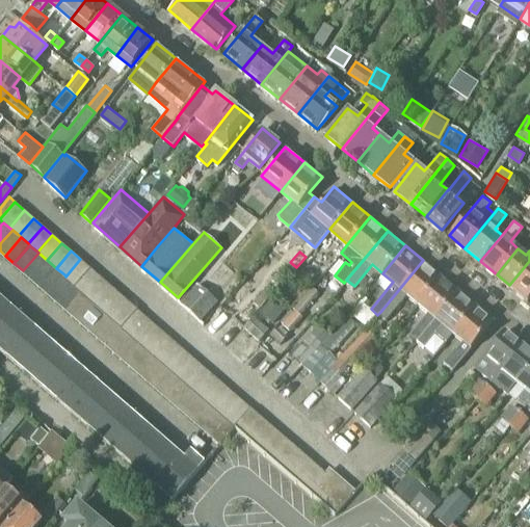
[(47,260),(38,253),(23,270),(31,278),(47,260)]
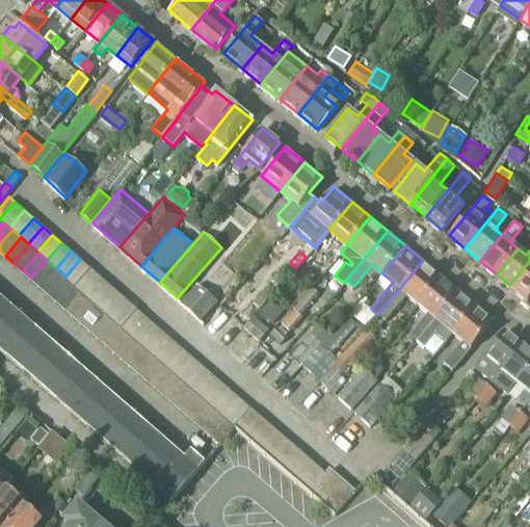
[(89,267),(80,259),(65,277),(73,283),(75,285),(89,267)]
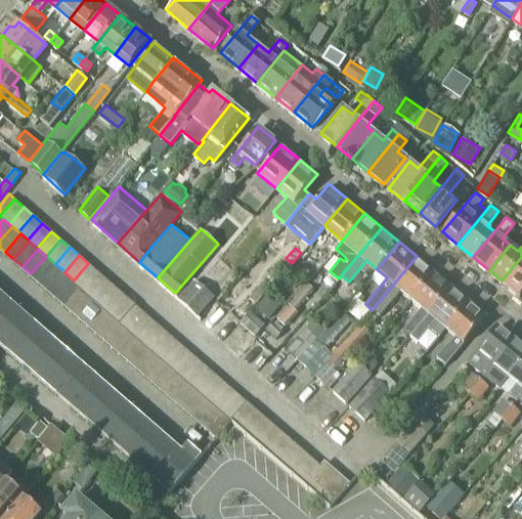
[(46,256),(31,273),(39,282),(54,263),(46,256)]
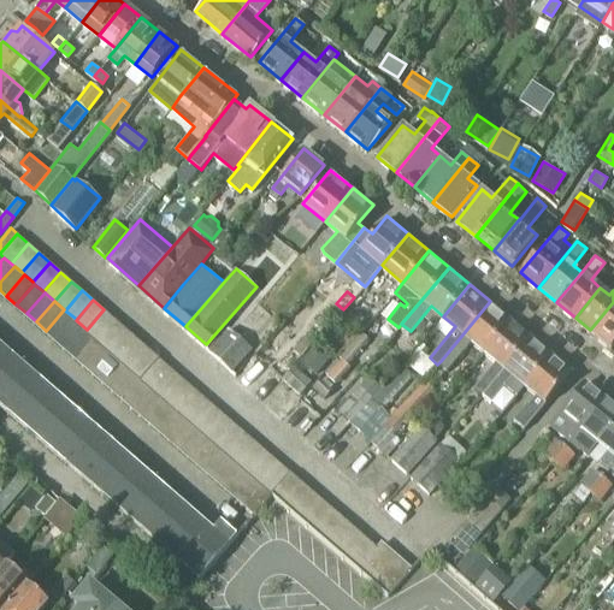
[(511,318),(490,301),(441,361),(448,368),(472,339),(484,349),(511,318)]
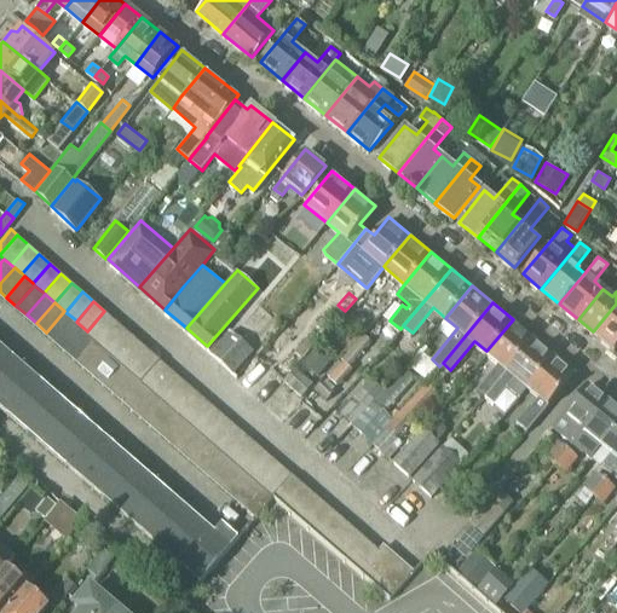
[(616,304),(593,331),(615,348),(616,346),(616,304)]
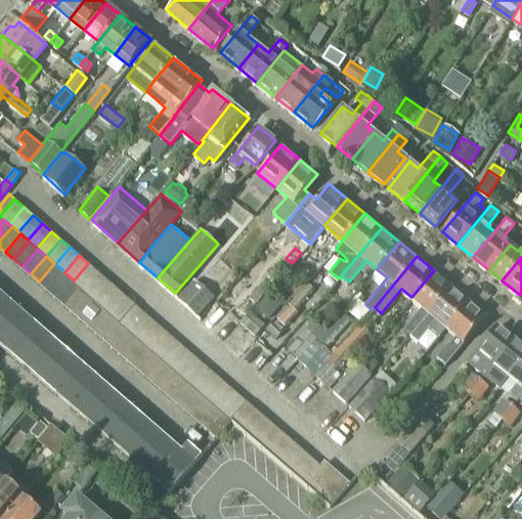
[(55,264),(54,263),(39,282),(47,289),(63,270),(55,264)]
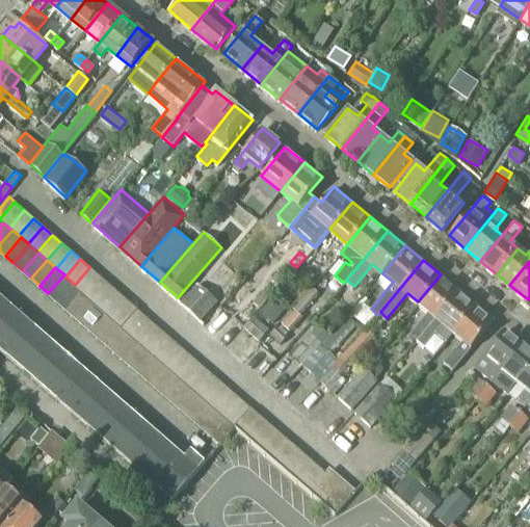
[(89,267),(75,285),(81,290),(84,292),(99,275),(89,267)]
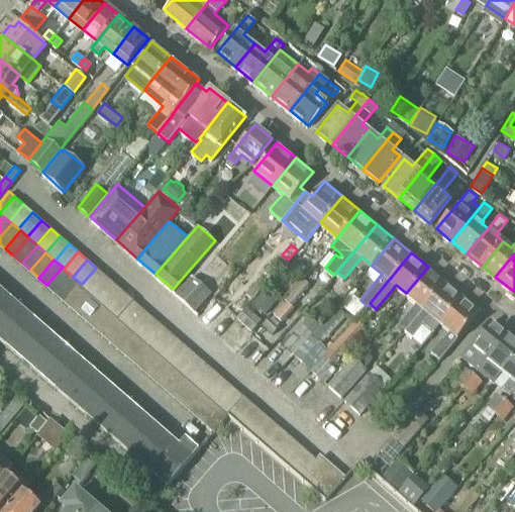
[(63,267),(46,285),(56,292),(71,275),(64,269),(63,267)]
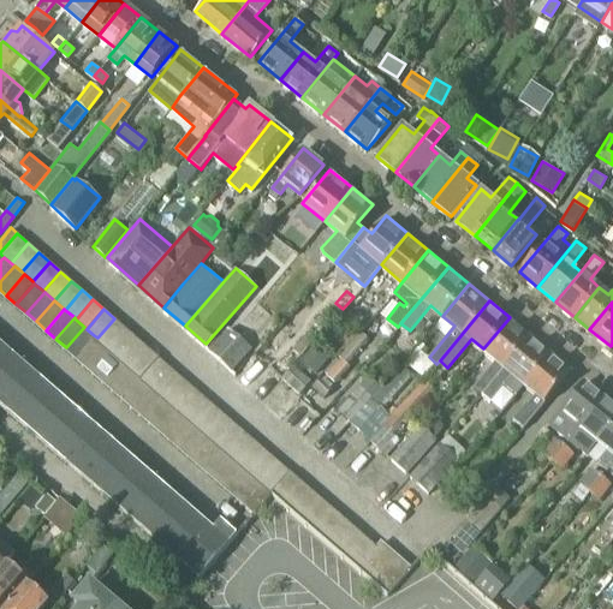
[(510,317),(483,348),(495,359),(475,384),(483,392),(530,334),(510,317)]
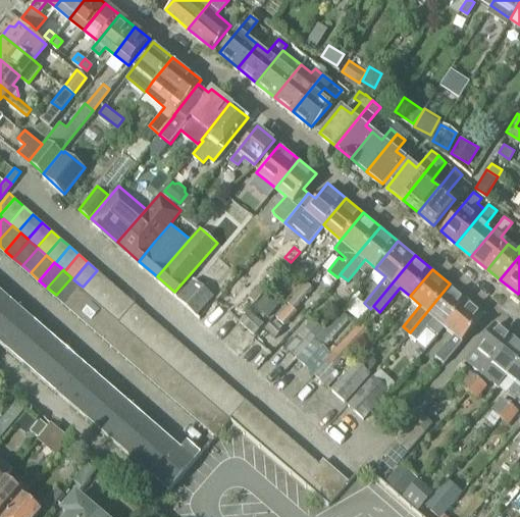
[(97,270),(83,287),(89,292),(92,295),(106,278),(97,270)]
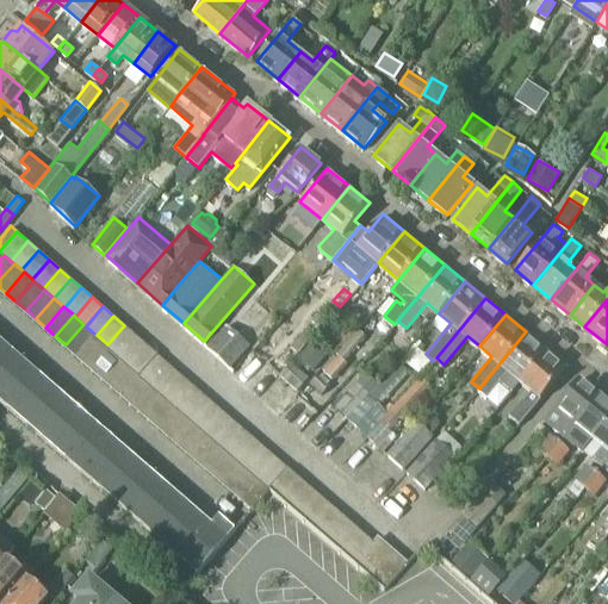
[(228,323),(208,344),(231,366),(252,343),(228,323)]
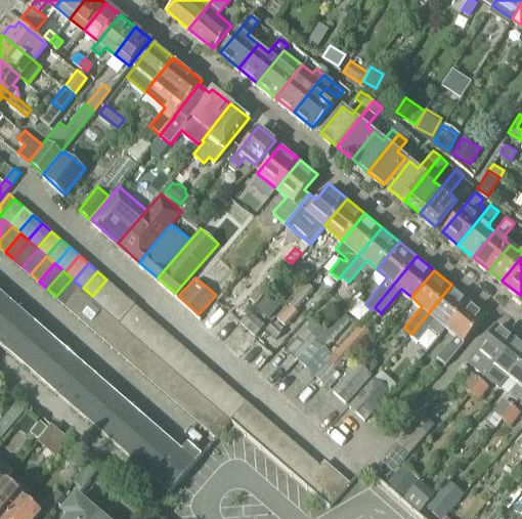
[(72,278),(56,296),(64,303),(80,286),(74,280),(72,278)]
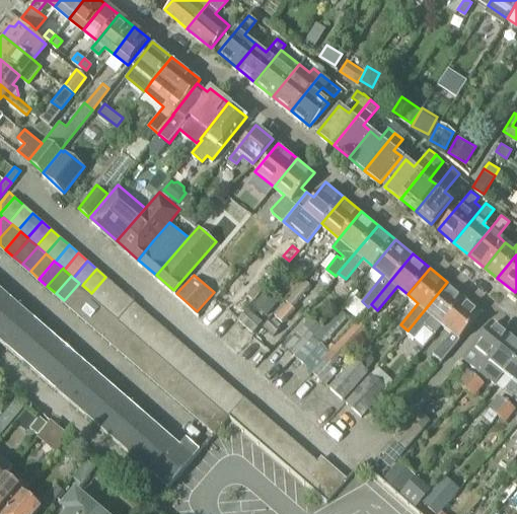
[(116,285),(105,277),(91,293),(96,297),(100,301),(116,285)]
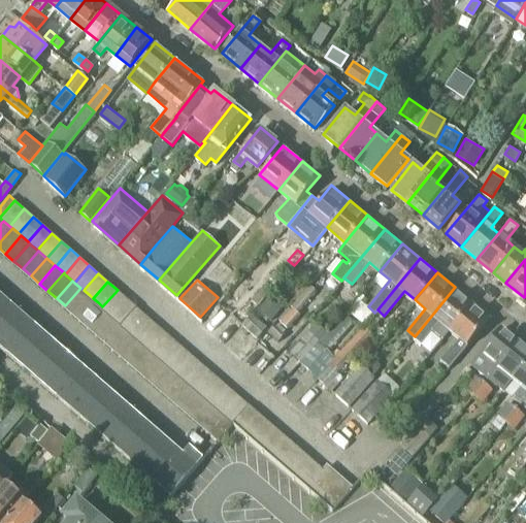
[(294,306),(281,321),(287,326),(299,312),(298,309),(317,289),(309,283),(291,303),(294,306)]
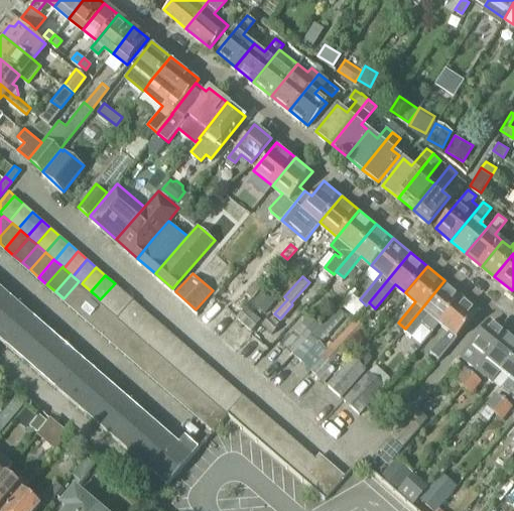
[(444,280),(405,329),(412,335),(422,321),(432,330),(439,321),(462,294),(444,280)]
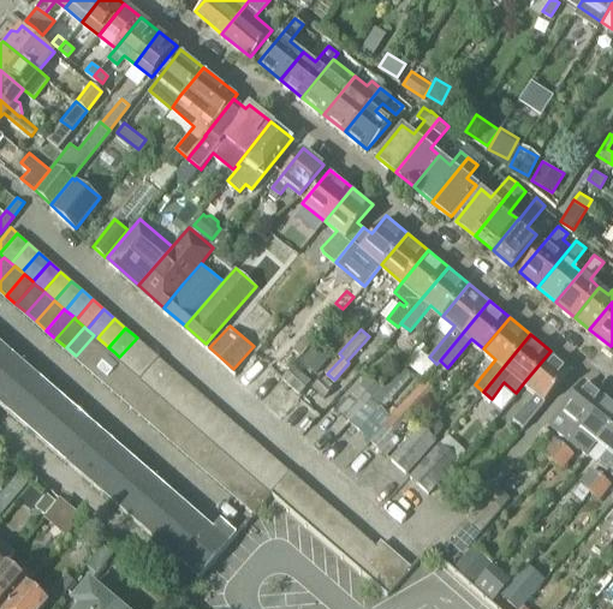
[(94,335),(76,356),(85,365),(105,344),(97,338),(94,335)]
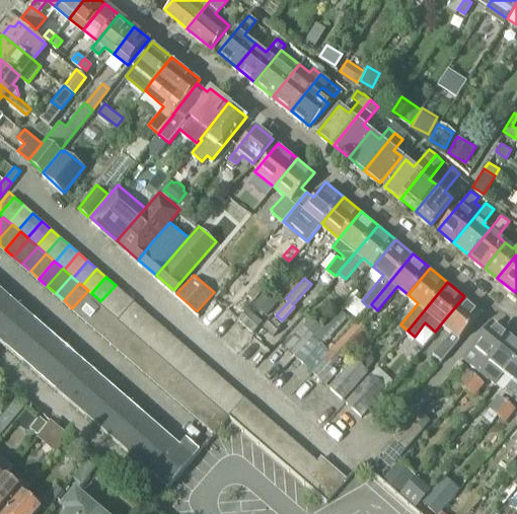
[(116,285),(100,301),(104,304),(109,309),(125,292),(116,285)]
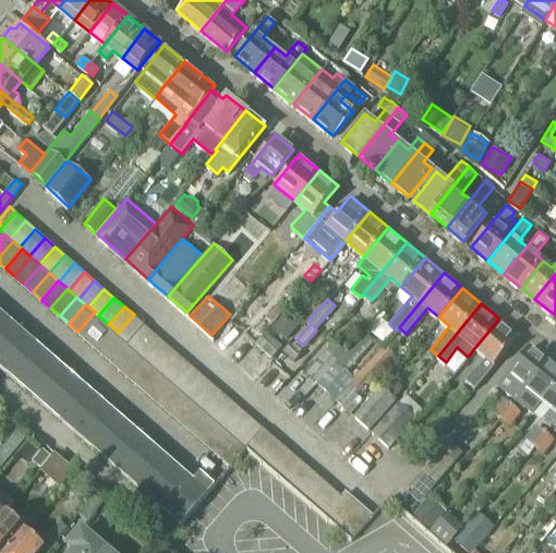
[(3,312),(0,315),(0,334),(12,321),(3,312)]
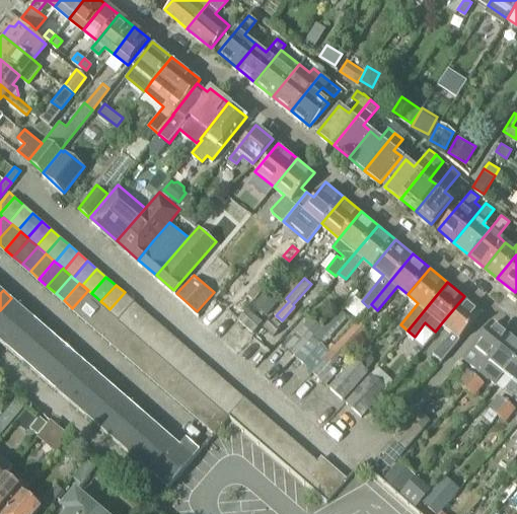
[(88,290),(72,308),(81,315),(96,297),(91,293),(88,290)]
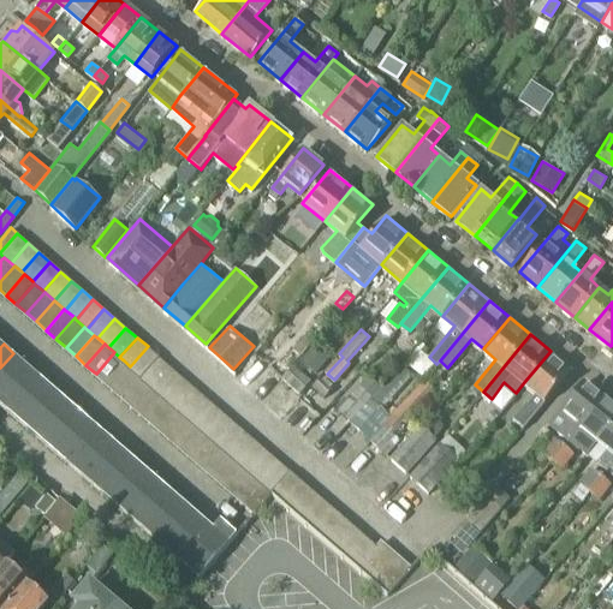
[(316,371),(328,357),(314,344),(301,358),(316,371)]
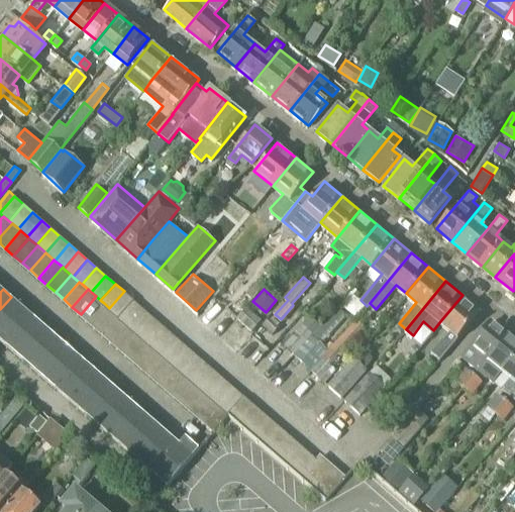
[(124,291),(109,308),(113,311),(119,316),(133,299),(124,291)]
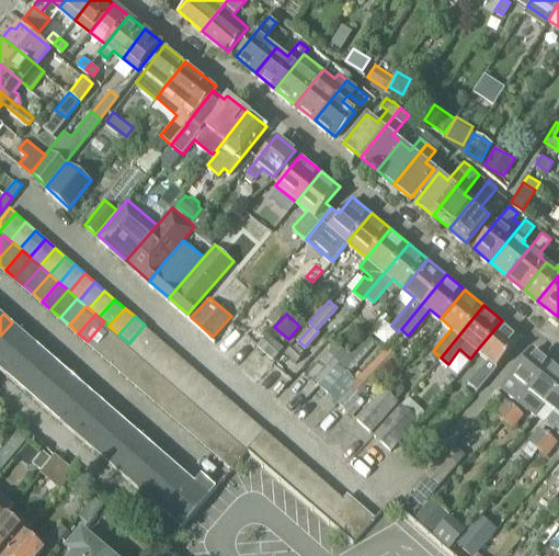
[(502,320),(478,349),(489,358),(481,366),(480,365),(468,381),(477,388),(521,336),(502,320)]
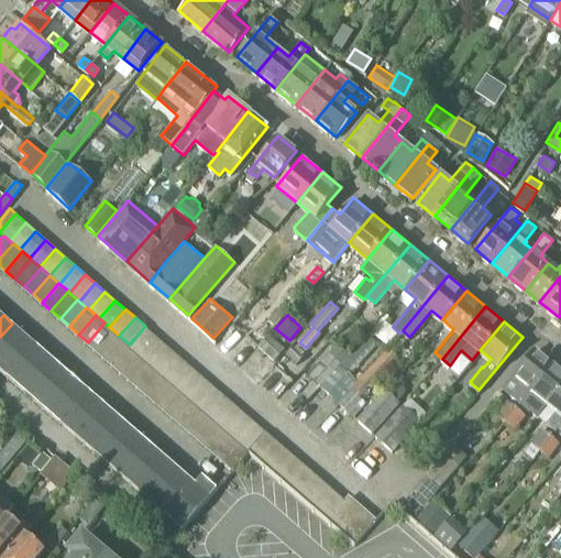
[(109,327),(105,323),(88,342),(97,350),(113,330),(109,327)]
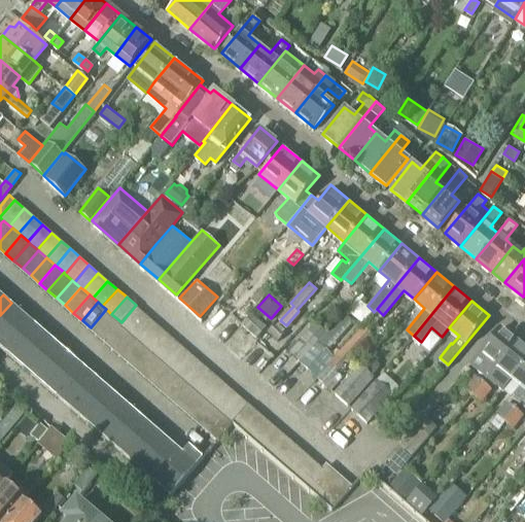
[(21,310),(11,303),(0,315),(0,318),(7,325),(21,310)]
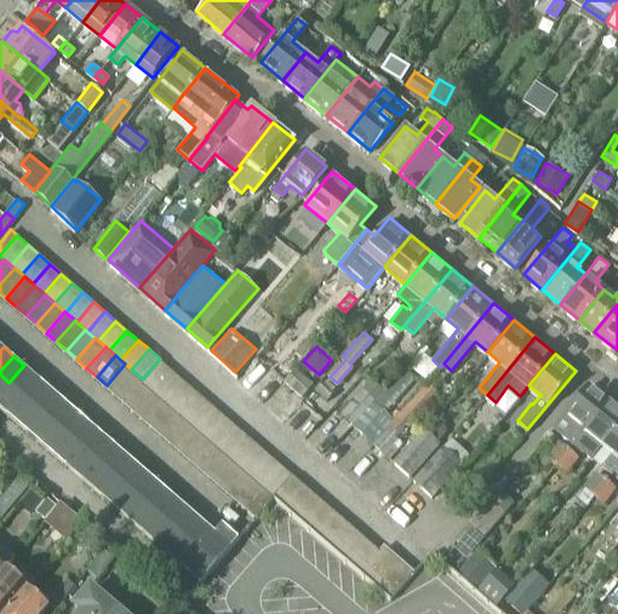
[(186,382),(160,359),(143,379),(146,382),(155,390),(165,399),(169,401),(186,382)]
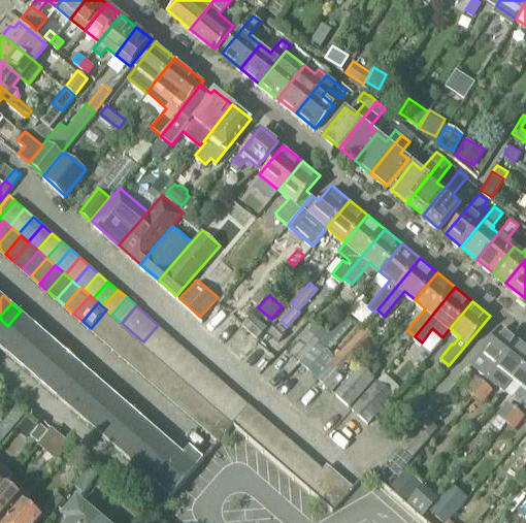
[(111,315),(106,309),(91,328),(99,335),(116,318),(111,315)]
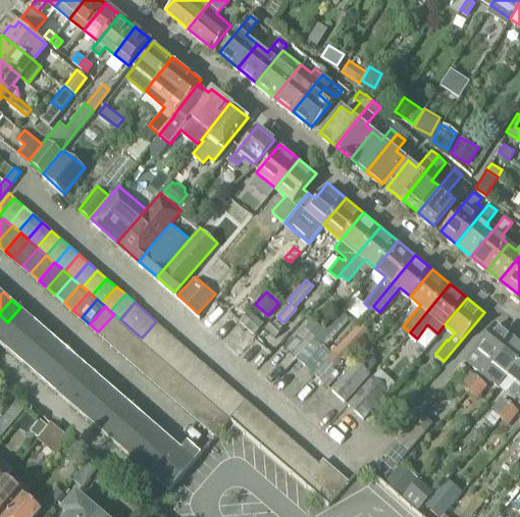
[(29,314),(20,307),(7,322),(15,329),(29,314)]
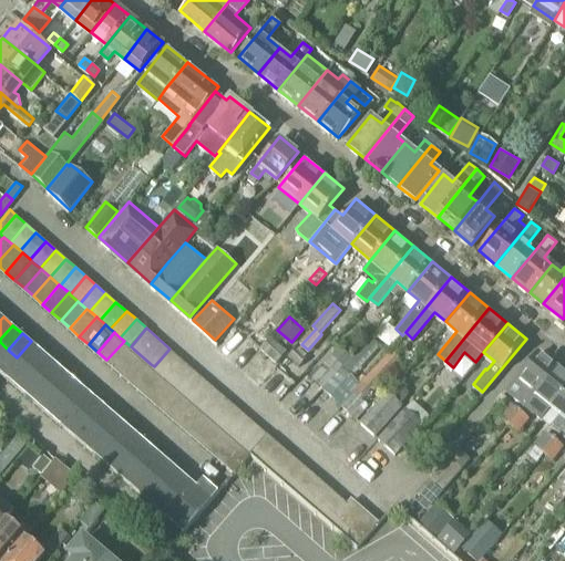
[(260,346),(274,357),(277,361),(287,349),(270,334),(260,346)]
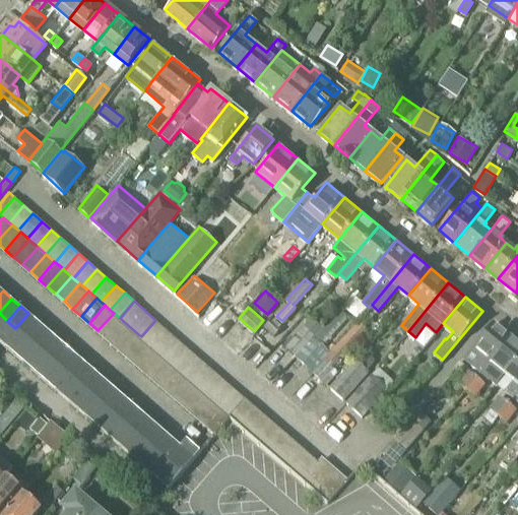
[(336,344),(314,370),(328,383),(339,370),(332,365),(367,326),(365,325),(375,314),(369,308),(348,330),(336,344)]
